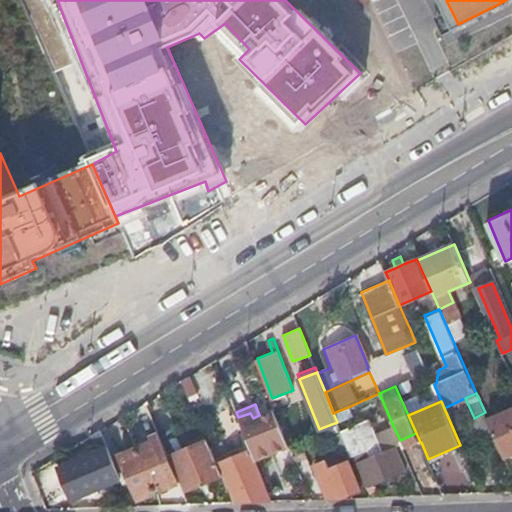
[(348,407),(333,413),(337,422),(352,416),(348,407)]
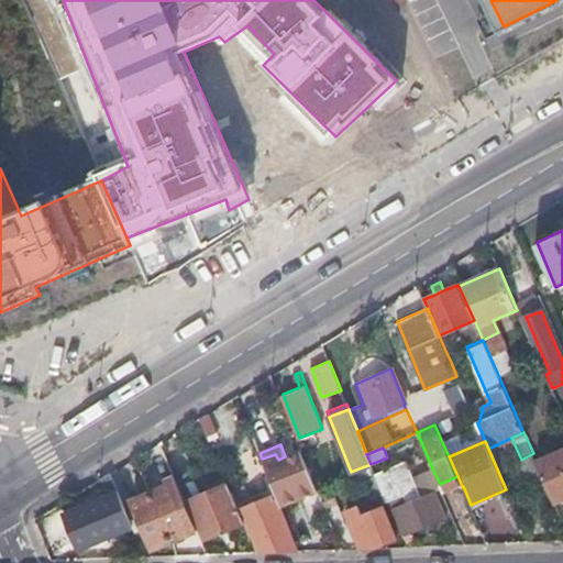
[(562,450),(537,462),(551,493),(555,503),(562,498),(562,450)]
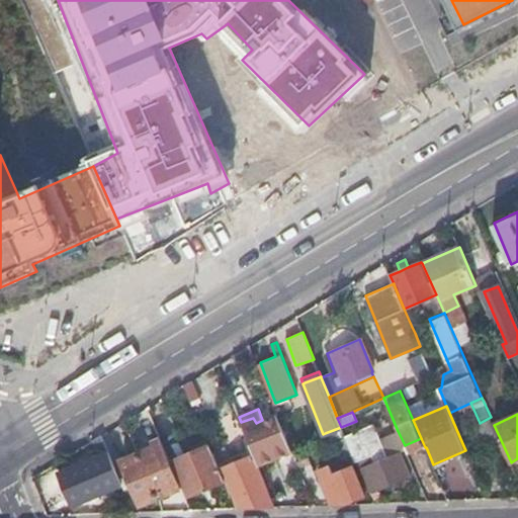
[(292,452),(277,415),(262,420),(256,423),(253,418),(241,422),(254,455),(258,464),(292,452)]
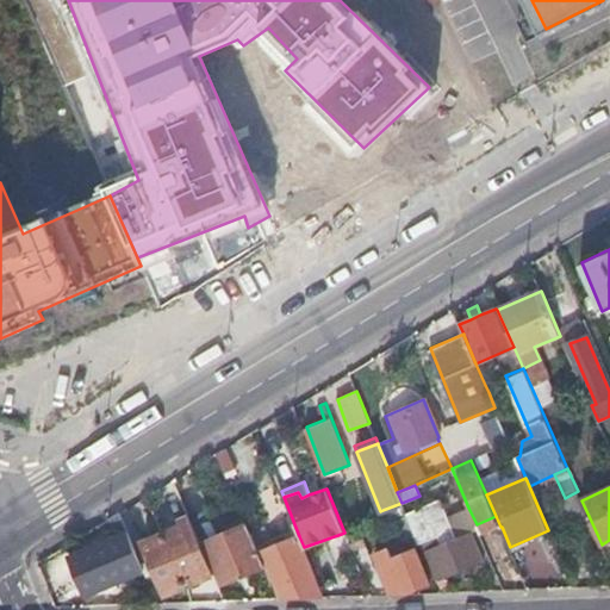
[(582,499),(578,491),(565,498),(561,499),(580,542),(597,534),(582,500),(582,499)]
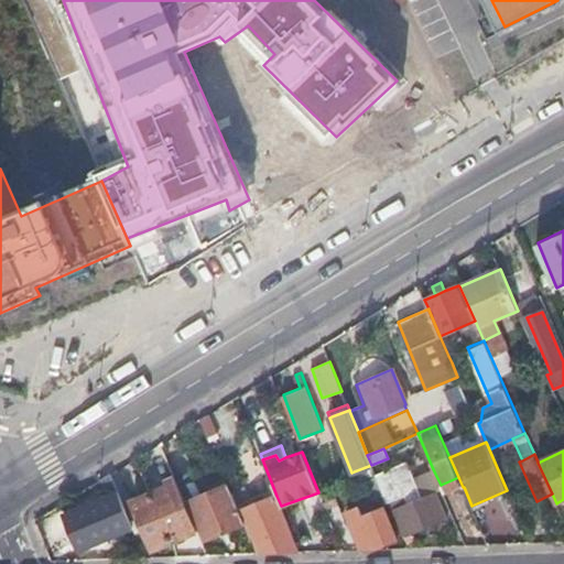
[(407,462),(375,474),(377,480),(383,496),(387,502),(391,500),(405,495),(408,502),(421,497),(413,477),(407,462)]
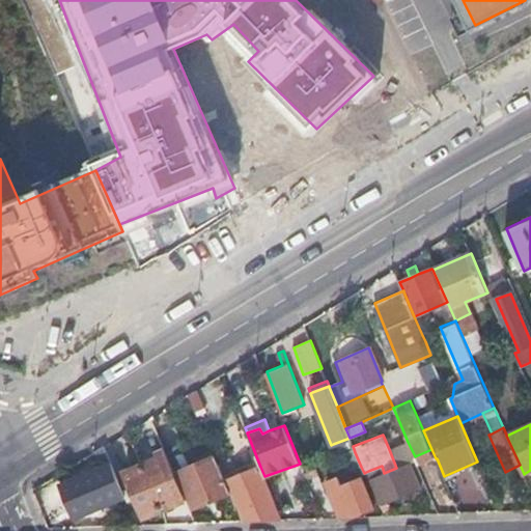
[(410,463),(416,459),(415,456),(408,442),(389,449),(396,468),(410,463)]
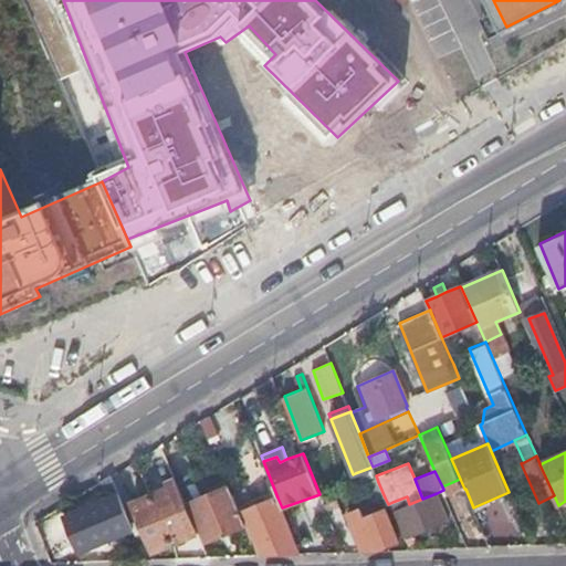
[(460,479),(442,486),(443,490),(447,496),(464,489),(460,479)]
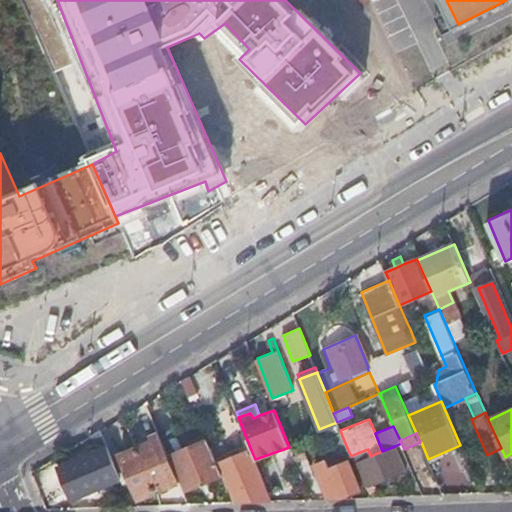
[(137,449),(156,492),(180,481),(159,434),(152,437),(153,441),(137,449)]
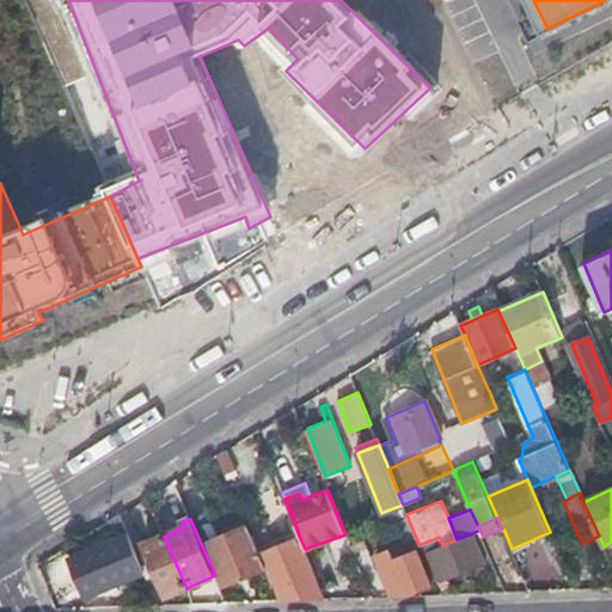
[(416,538),(409,521),(397,526),(404,543),(416,538)]
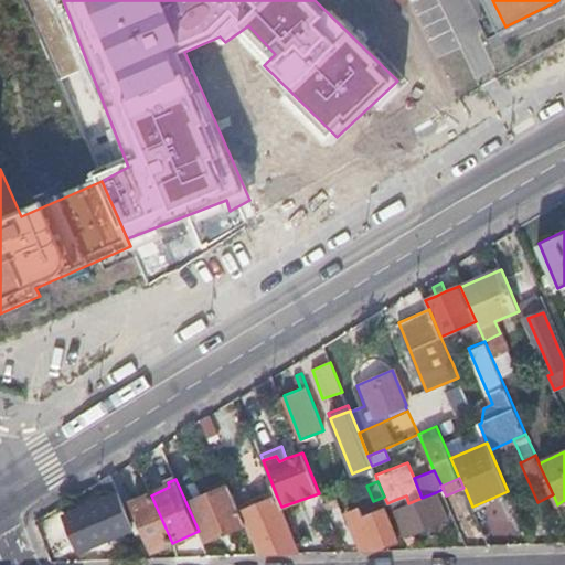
[(241,513),(228,486),(191,502),(208,541),(246,524),(241,513)]
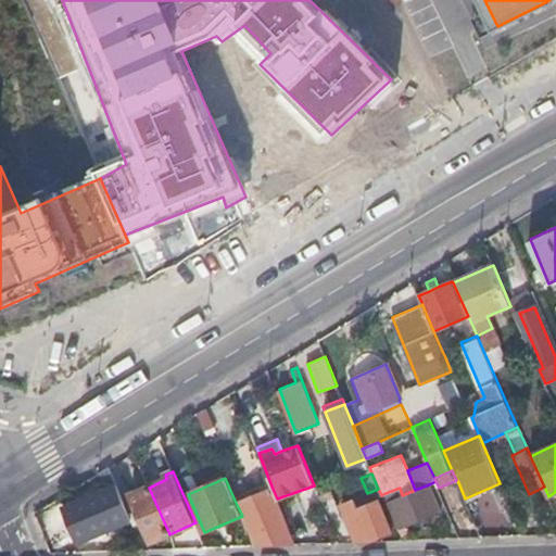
[(463,493),(457,480),(454,482),(459,494),(463,493)]
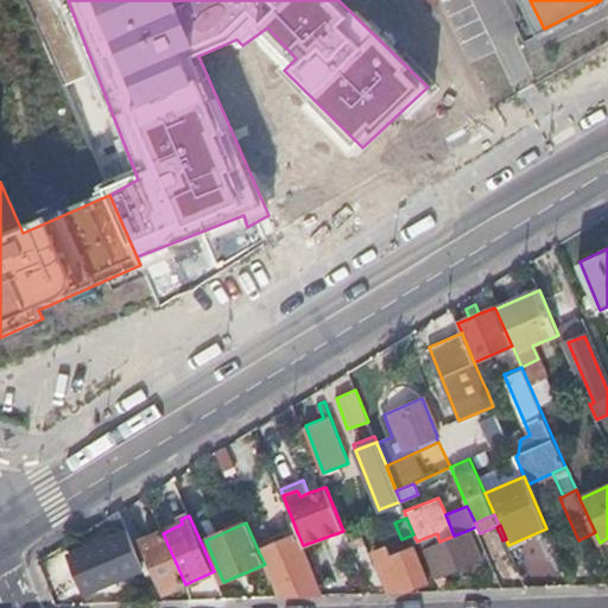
[(439,586),(448,582),(444,576),(482,559),(469,530),(454,536),(439,542),(425,549),(439,586)]
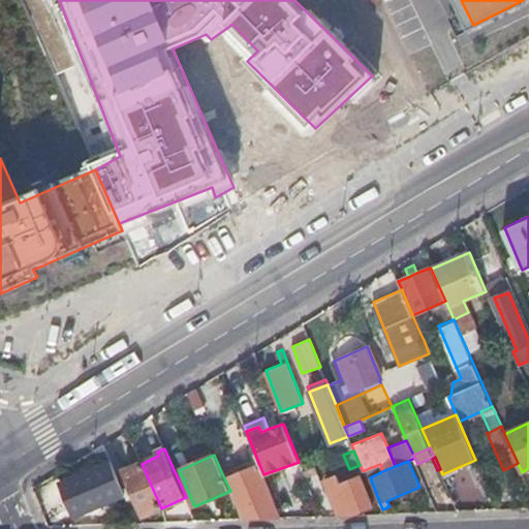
[(123,489),(112,463),(72,480),(61,485),(74,516),(82,512),(82,514),(125,495),(123,489)]
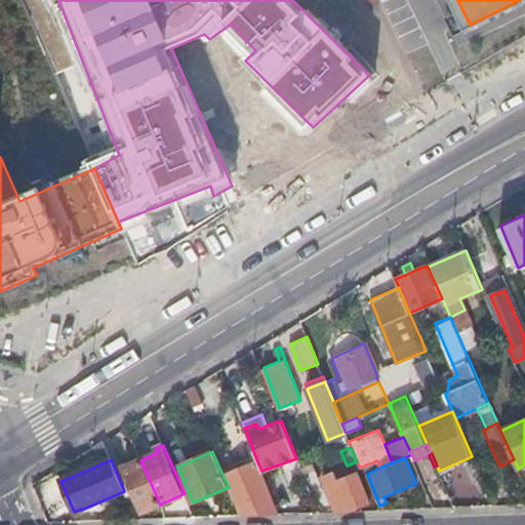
[(143,513),(160,505),(140,460),(123,468),(129,482),(122,485),(124,491),(126,497),(134,493),(143,513)]
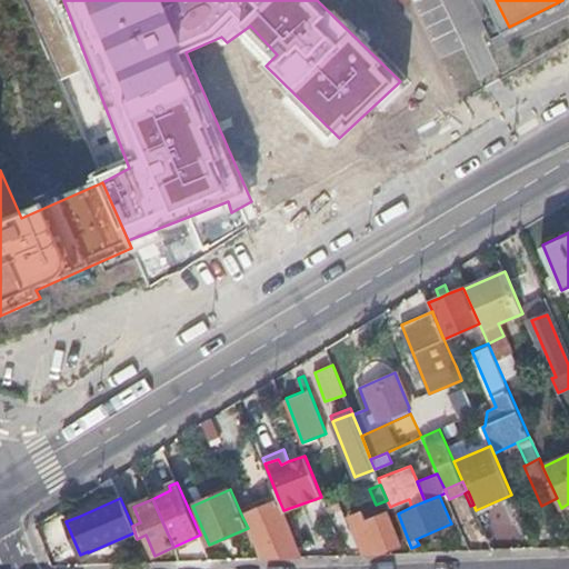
[(411,507),(409,499),(395,505),(398,513),(411,507)]
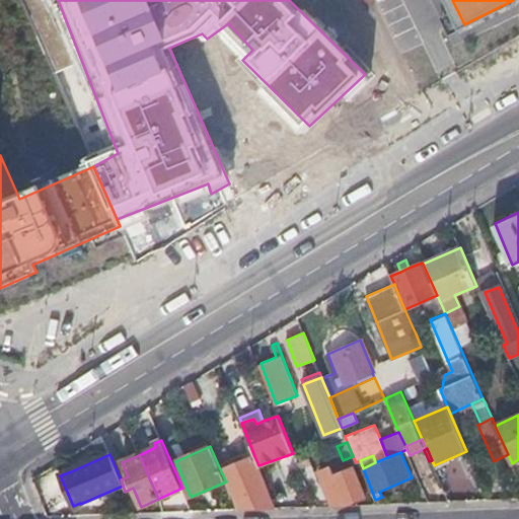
[(276,508),(258,465),(254,456),(221,471),(226,482),(237,509),(276,508)]
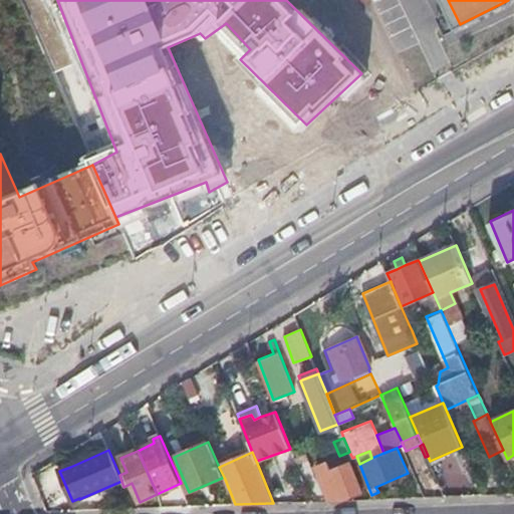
[(447,489),(470,481),(462,459),(439,467),(447,489)]
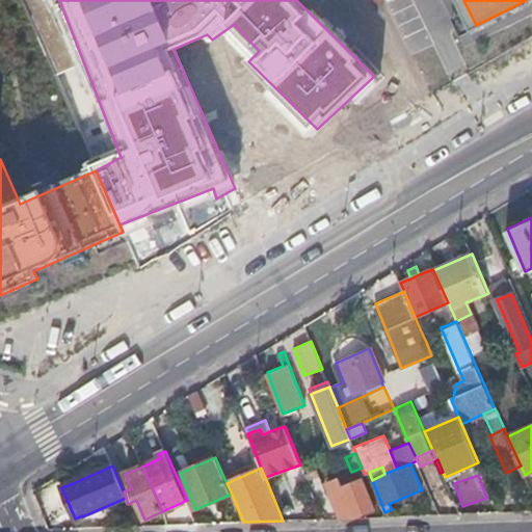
[(326,483),(341,517),(355,517),(374,509),(362,479),(343,486),(339,478),(326,483)]
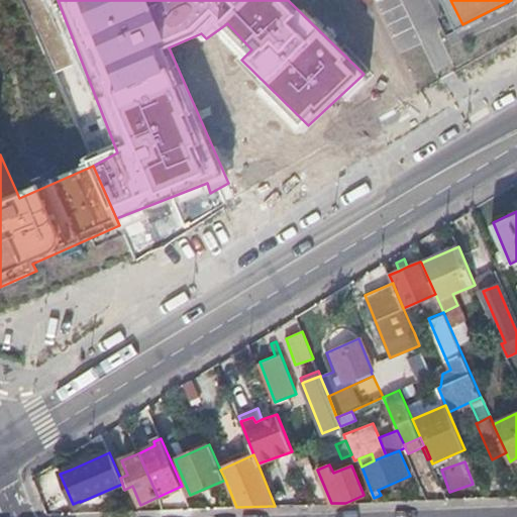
[(73,504),(60,474),(50,478),(64,508),(73,504)]
